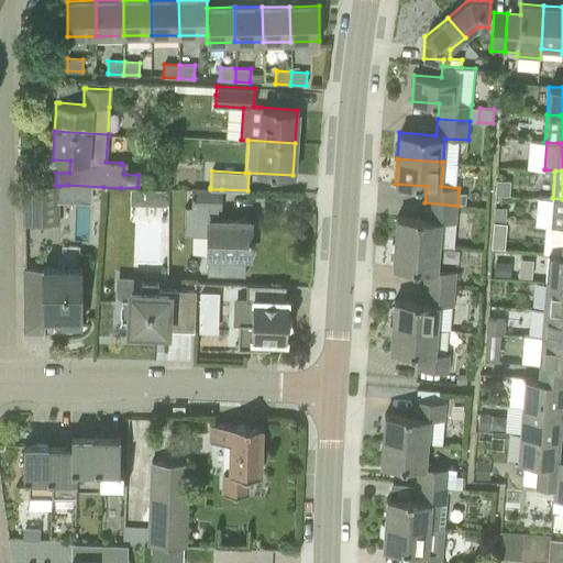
[(496,179),(495,194),(509,195),(509,180),(496,179)]
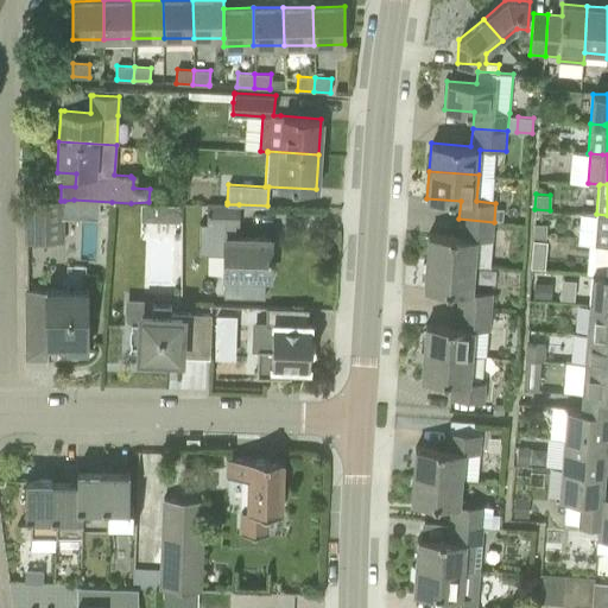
[(24,200),(24,202),(26,206),(26,241),(64,240),(64,201),(61,201),(24,200)]
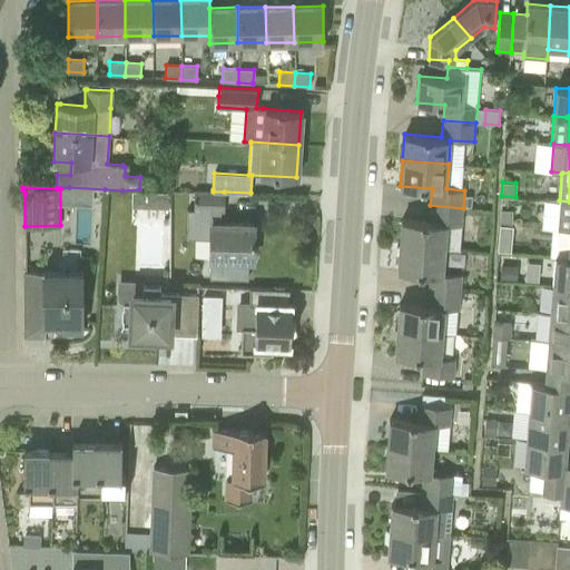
[(224,210),(224,192),(213,192),(213,189),(194,189),(193,210),(220,210),(224,210)]
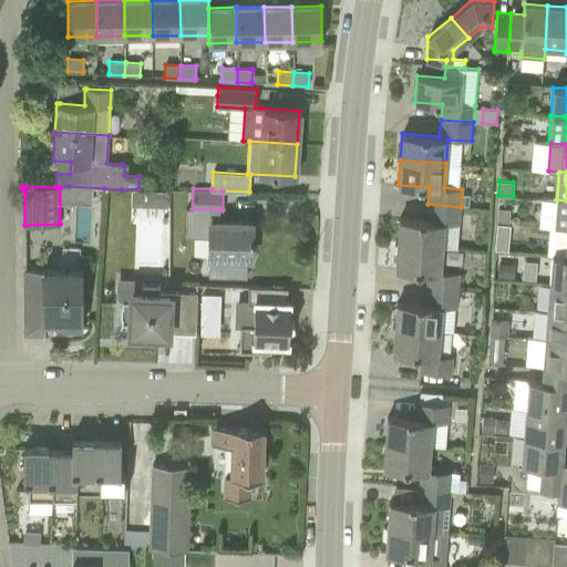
[(145,189),(144,206),(146,206),(168,206),(168,189),(146,189),(145,189)]
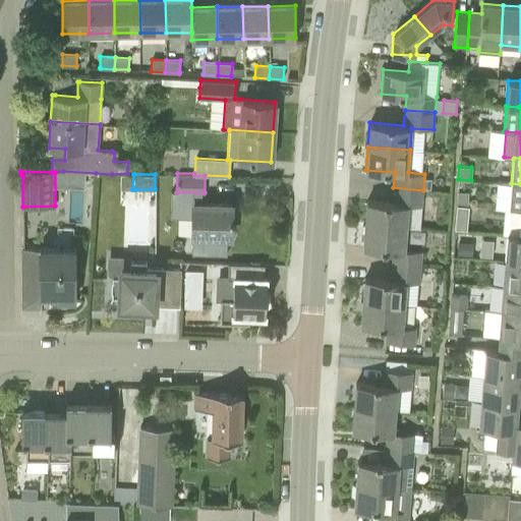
[(509,209),(509,210),(520,210),(520,209),(520,184),(511,183),(509,209)]
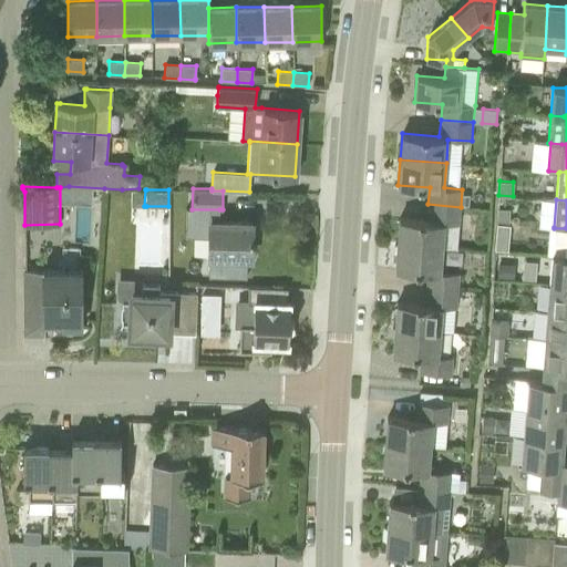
[(399,217),(397,244),(443,247),(456,248),(459,225),(460,225),(461,207),(428,204),(426,220),(399,217)]
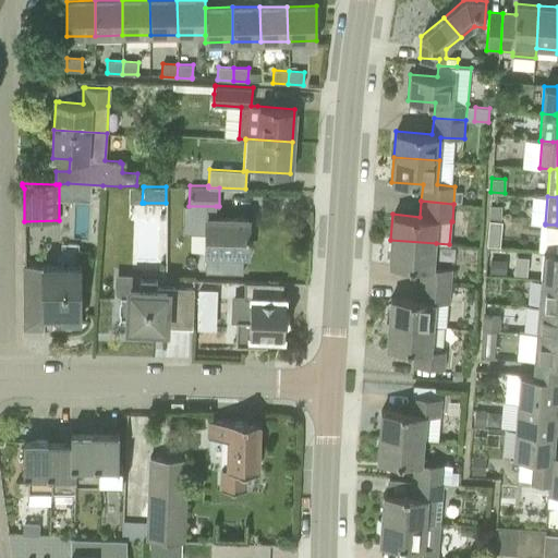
[(489,205),(489,220),(500,220),(501,206),(489,205)]
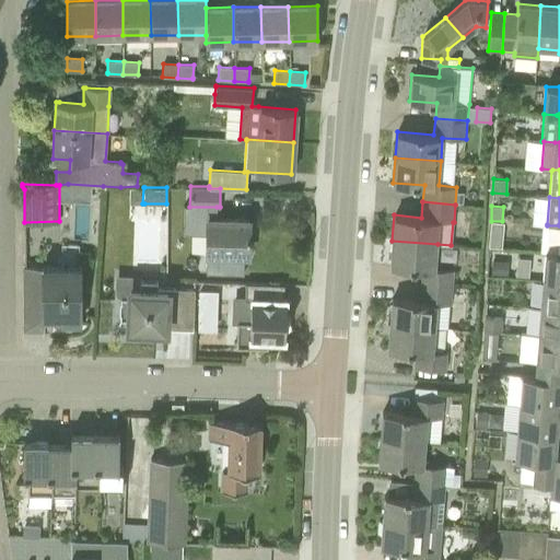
[(249,219),(216,219),(207,219),(206,254),(209,254),(246,254),(248,254),(249,219)]
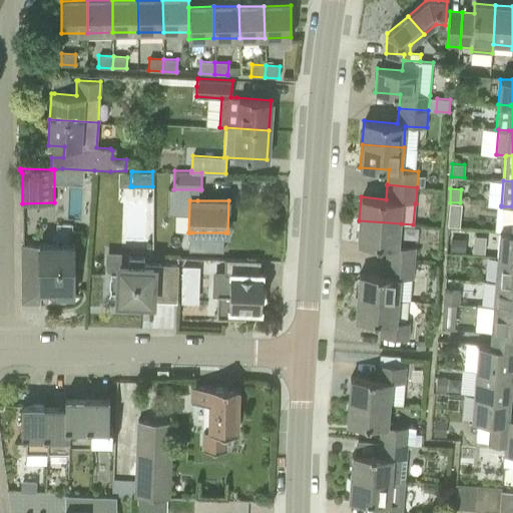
[(358,243),(386,246),(385,261),(414,263),(415,247),(400,246),(401,223),(359,220),(358,243)]
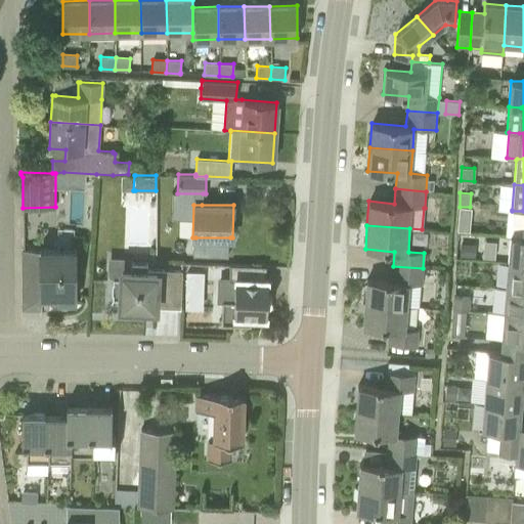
[(59,244),(74,244),(74,231),(59,231),(59,244)]
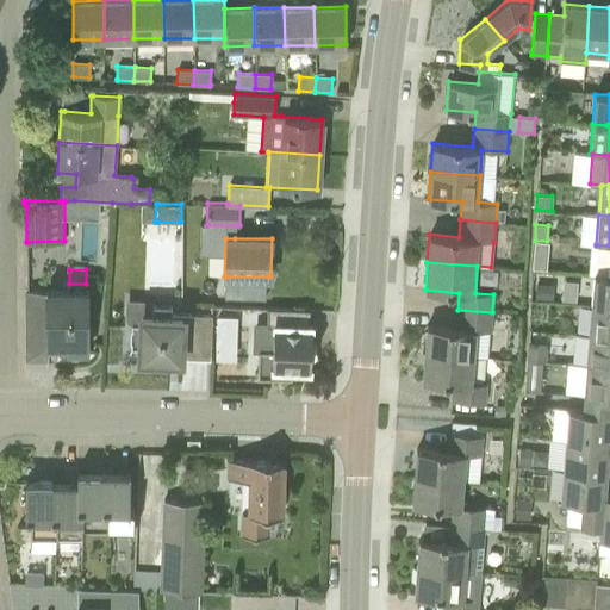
[(593,274),(591,304),(609,305),(609,275),(608,275),(593,274)]
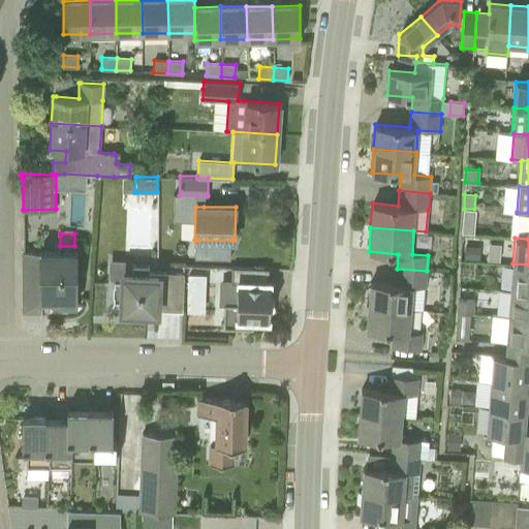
[(464,245),(463,258),(479,259),(480,246),(464,245)]
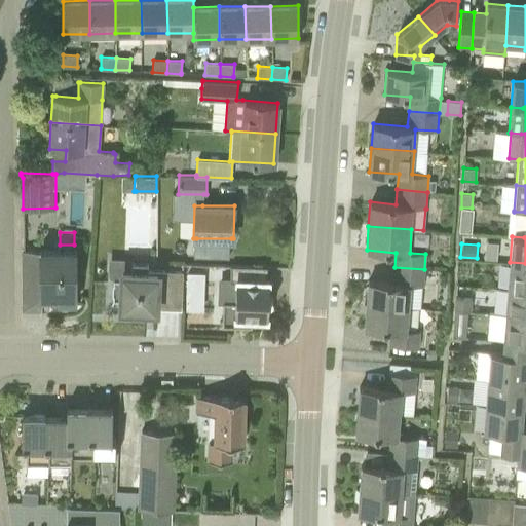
[(21,303),(21,311),(22,311),(41,312),(41,303),(75,303),(74,250),(62,250),(23,250),(21,250),(21,303)]
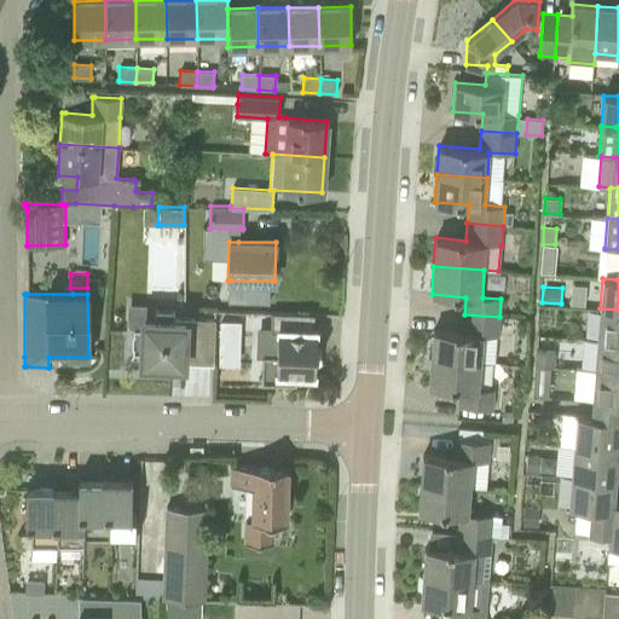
[(618,310),(600,308),(597,340),(618,341),(618,310)]
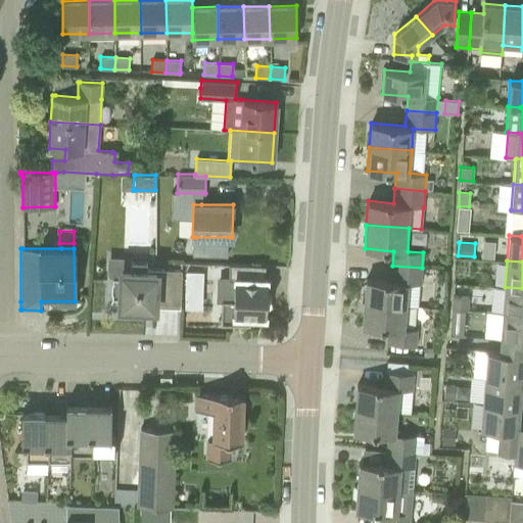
[(112,278),(112,297),(121,298),(120,305),(129,305),(129,315),(145,315),(145,306),(180,307),(181,282),(182,270),(147,269),(147,264),(132,263),(131,263),(131,271),(122,271),(122,278),(112,277),(112,278)]
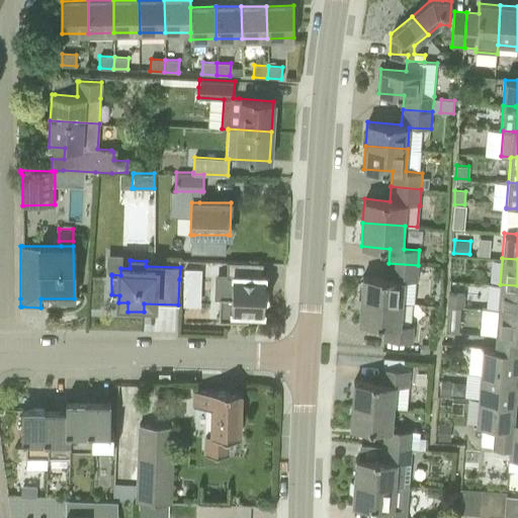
[(216,273),(216,296),(220,296),(219,320),(247,321),(248,313),(263,314),(264,299),(265,299),(266,298),(267,297),(268,296),(268,295),(268,293),(268,292),(267,291),(265,290),(264,290),(264,283),(264,276),(262,276),(262,262),(227,261),(227,273),(216,273)]
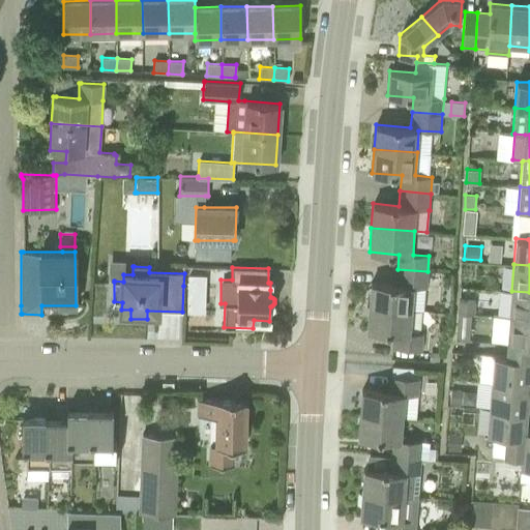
[(371,283),(369,306),(410,310),(412,286),(427,287),(428,271),(398,269),(395,285),(371,282),(371,283)]
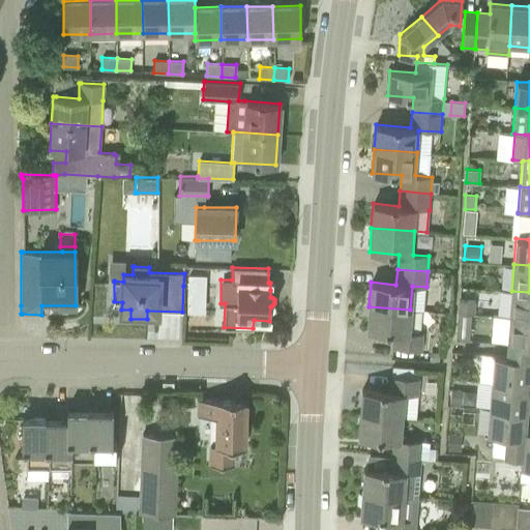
[(208,310),(209,270),(190,270),(189,308),(208,310)]
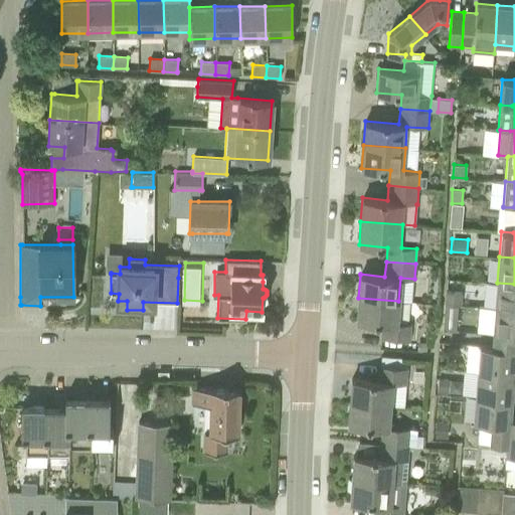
[(514,284),(497,283),(494,308),(514,309),(514,284)]
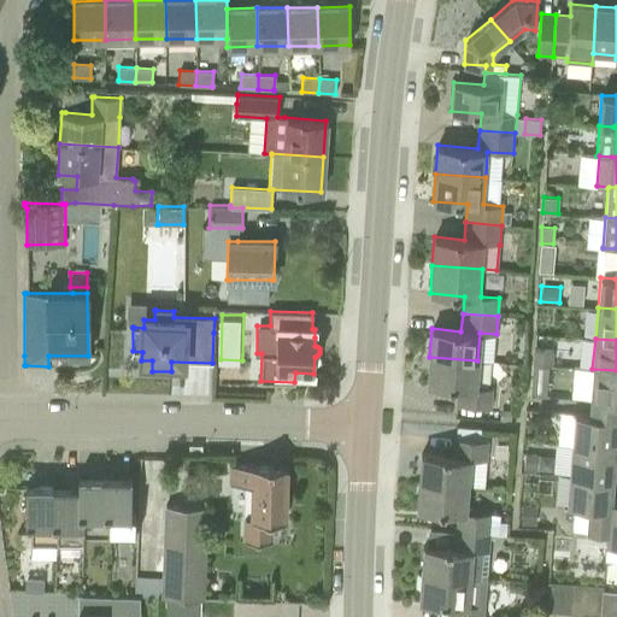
[(534,348),(533,364),(548,365),(552,365),(553,350),(534,348)]
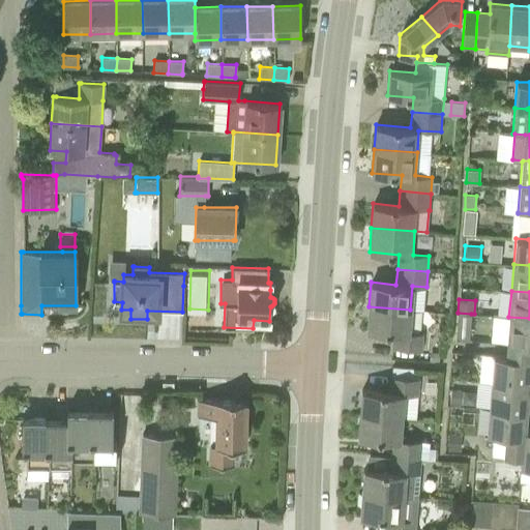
[(369,306),(366,330),(393,332),(391,348),(420,350),(422,333),(409,332),(410,310),(369,306)]
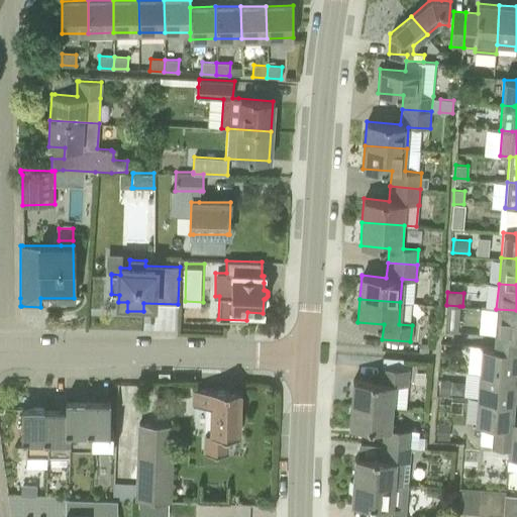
[(459,306),(446,305),(444,330),(457,331),(459,306)]
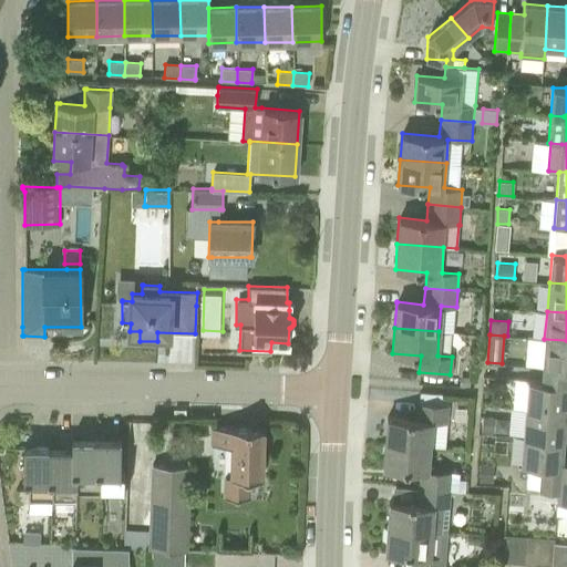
[(542,371),(540,380),(566,382),(566,340),(544,339),(542,367),(542,368),(542,371)]
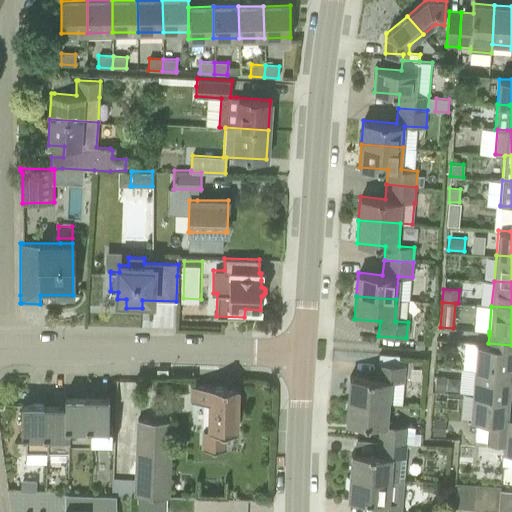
[(417,339),(416,348),(425,349),(427,340),(417,339)]
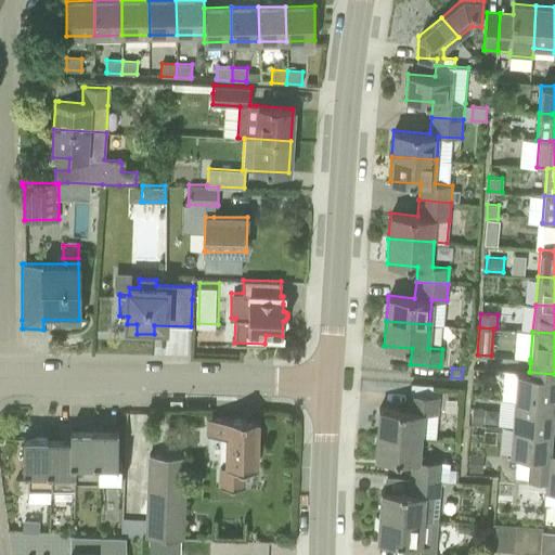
[(516,373),(514,399),(554,402),(554,374),(529,372),(529,373),(517,372),(516,372),(516,373)]
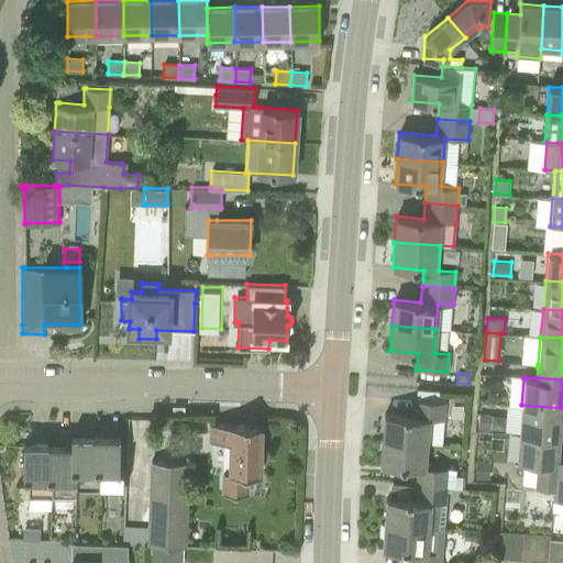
[(384,414),(383,439),(428,443),(430,419),(443,420),(444,403),(414,399),(412,416),(385,414),(384,414)]
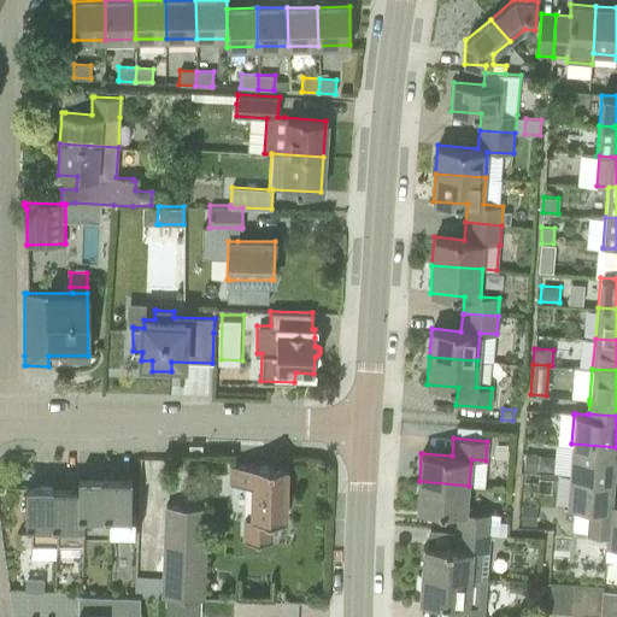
[(616,447),(571,444),(569,475),(613,479),(615,462),(616,462),(616,447)]
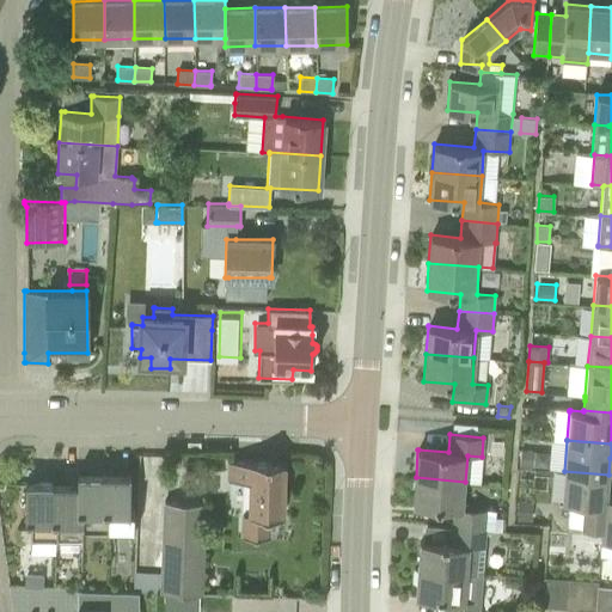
[(520,450),(519,465),(532,466),(533,451),(520,450)]
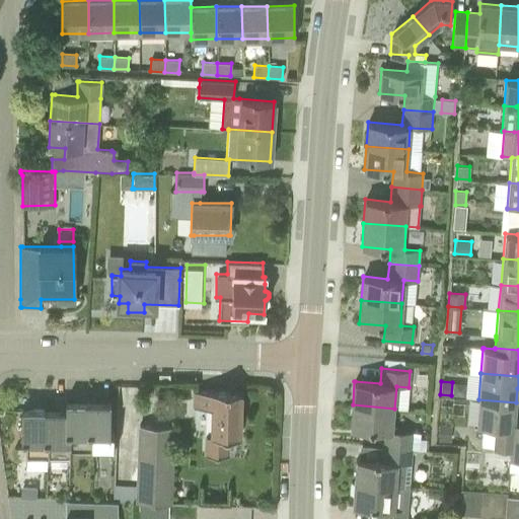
[(194,390),(194,406),(212,406),(211,435),(205,434),(204,453),(226,454),(227,437),(238,437),(240,392),(194,390)]
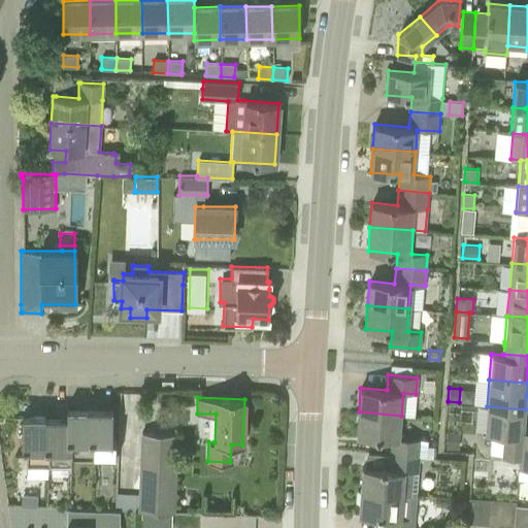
[(487,406),(485,432),(503,434),(501,454),(519,456),(521,428),(523,428),(525,409),(487,406)]
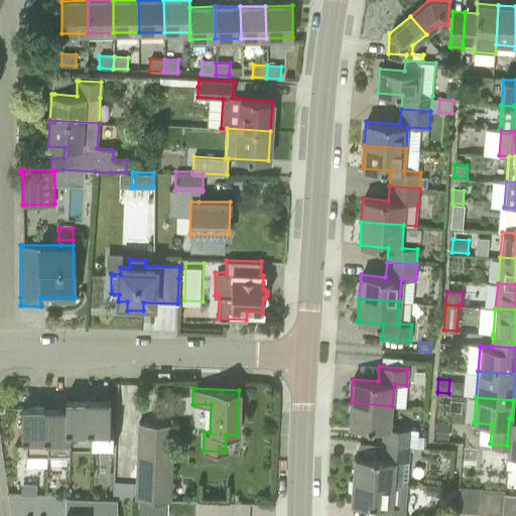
[(65,399),(65,406),(66,407),(66,428),(69,428),(68,448),(69,448),(69,457),(70,457),(70,443),(90,444),(90,429),(86,429),(87,399),(65,399)]
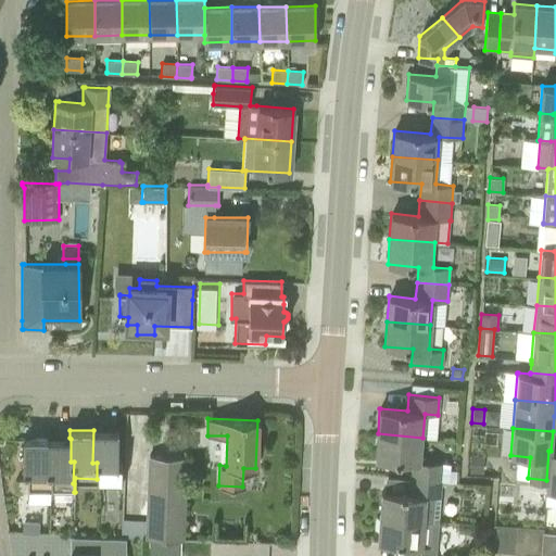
[(93,430),(92,463),(97,463),(97,479),(122,480),(122,462),(117,463),(117,430),(93,430)]
